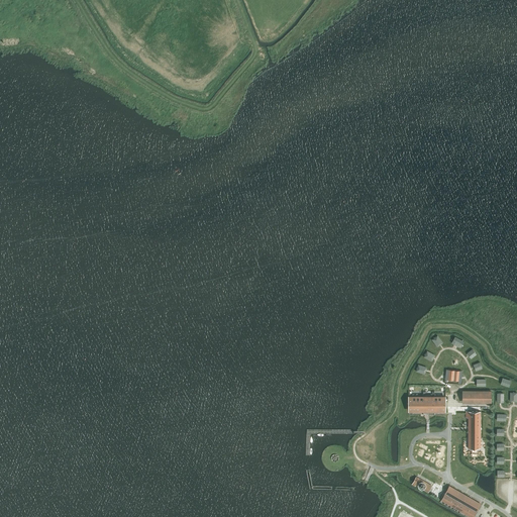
[(431,339),(438,346),(443,341),(437,334),(431,339)]
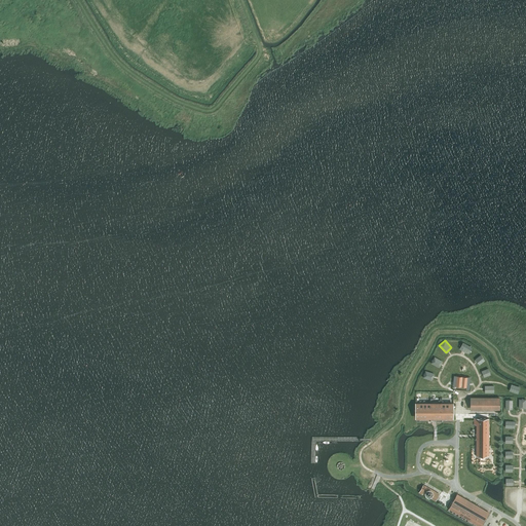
[(459,349),(470,353),(473,346),(462,342),(459,349)]
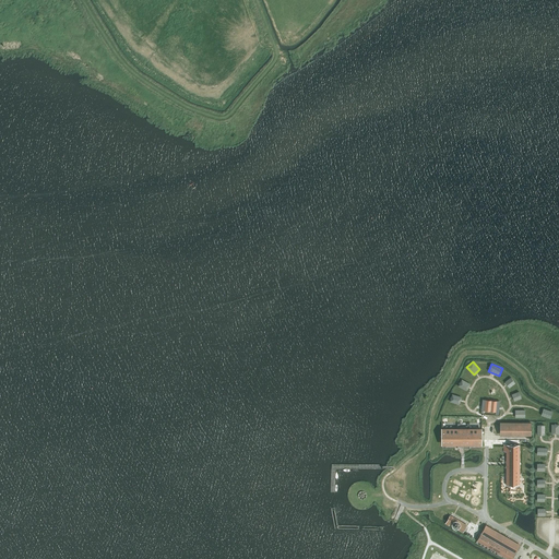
[(504,381),(510,388),(515,382),(511,377),(504,381)]
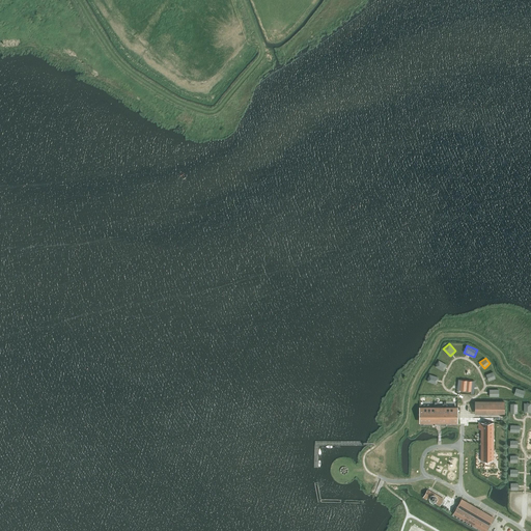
[(438,360),(435,367),(444,371),(447,364),(438,360)]
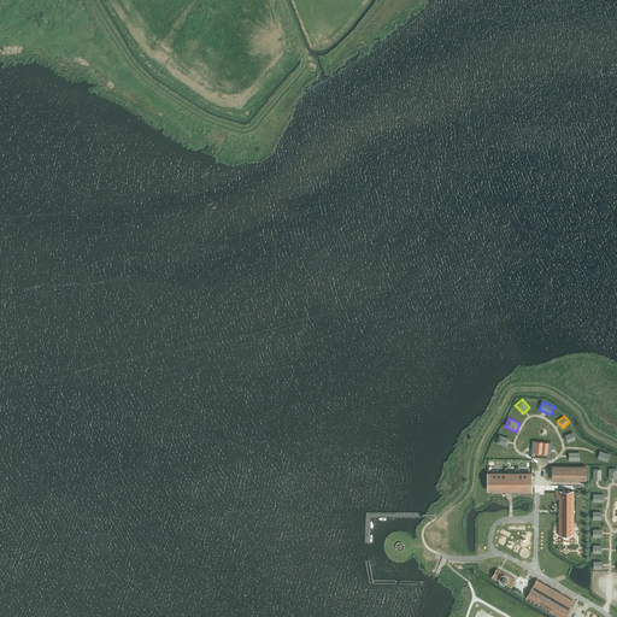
[(568,442),(576,440),(574,432),(565,434),(568,442)]
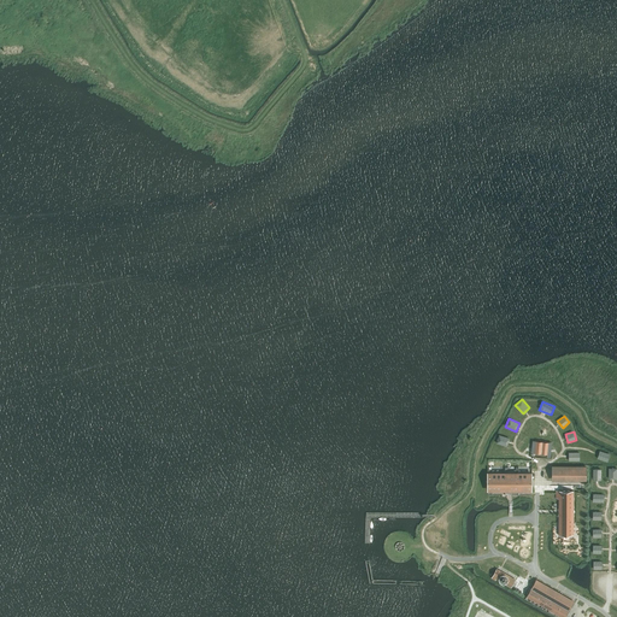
[(507,446),(510,438),(500,434),(497,442),(507,446)]
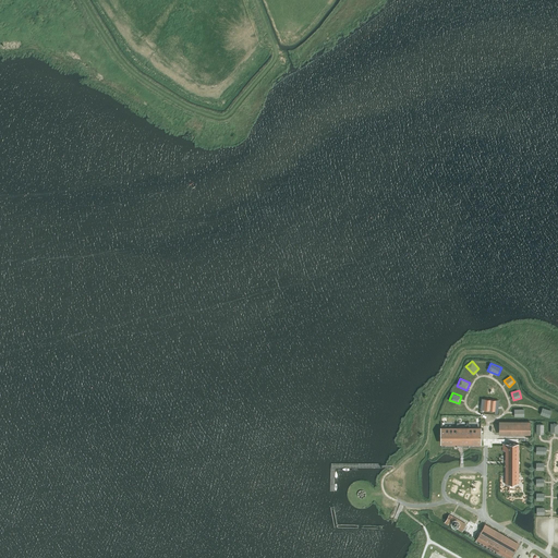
[(484,410),(495,411),(496,400),(485,399),(484,410)]
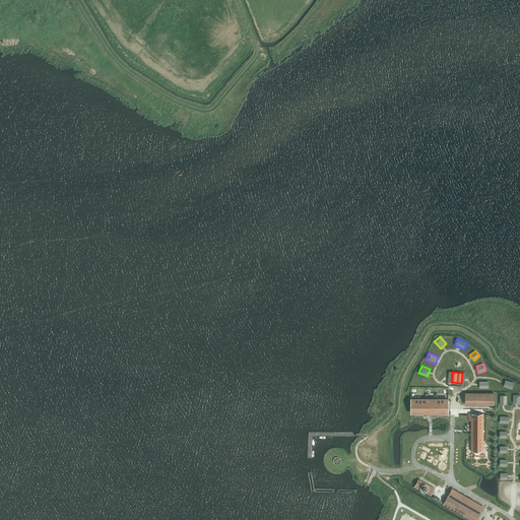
[(504,387),(513,389),(514,382),(505,380),(504,387)]
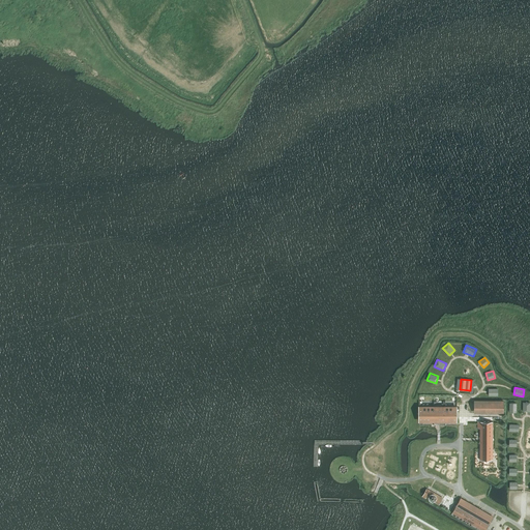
[(474,402),(474,411),(504,411),(504,403),(474,402)]
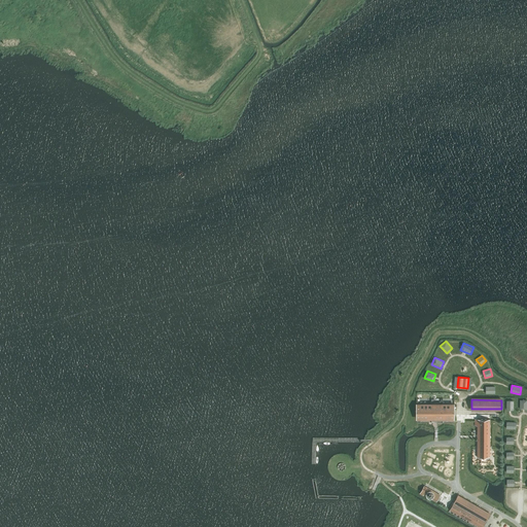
[(416,407),(416,416),(434,416),(443,417),(454,417),(454,407),(443,407),(443,405),(431,405),(431,407),(416,407)]
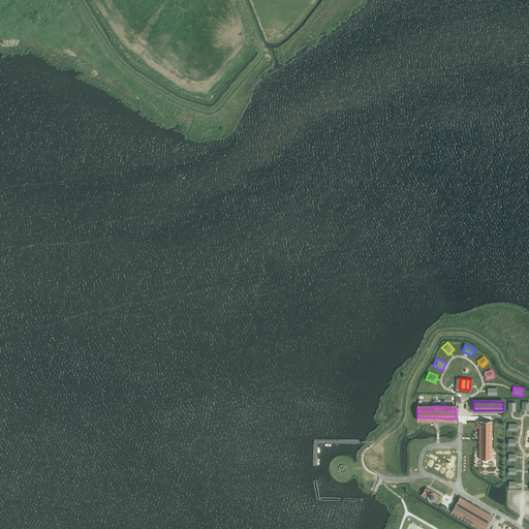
[(492,422),(477,422),(477,428),(479,428),(479,459),(492,459),(492,422)]
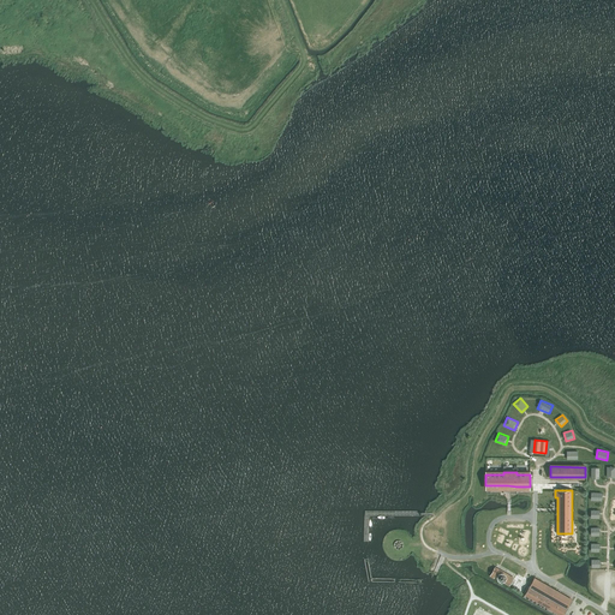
[(490,575),(508,586),(513,579),(494,568),(490,575)]
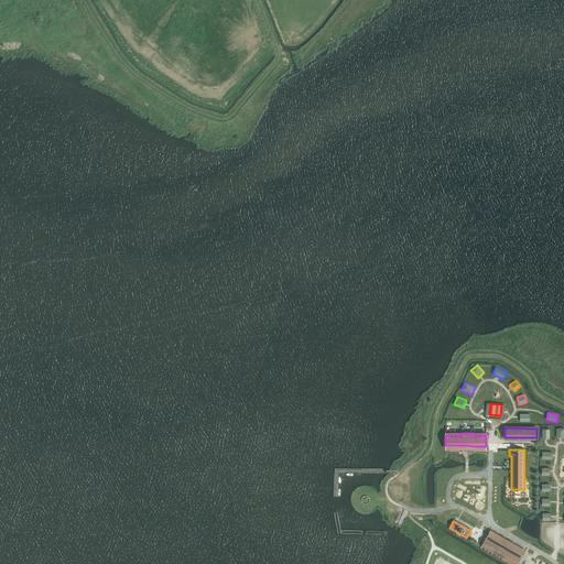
[(512,563),(516,563),(523,552),(488,532),(480,545),(512,563)]
